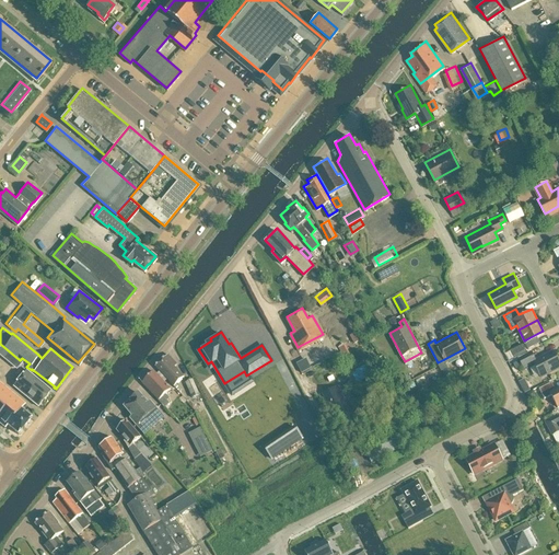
[(522,342),(511,347),(513,354),(525,347),(522,342)]
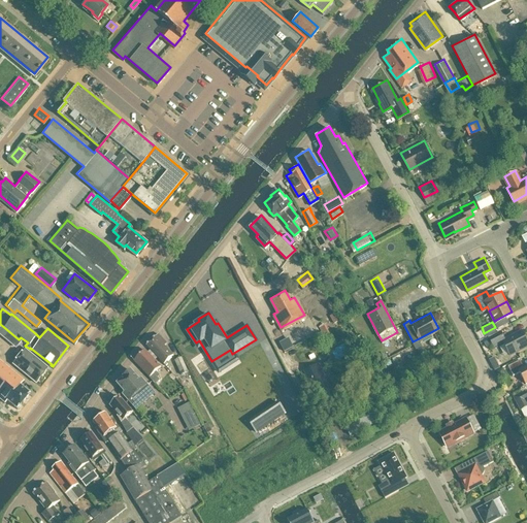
[(0,333),(14,346),(19,339),(0,324),(0,333)]
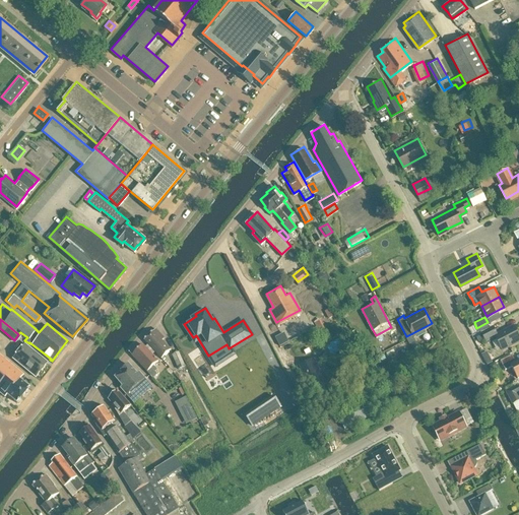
[(492,324),(480,330),(485,338),(495,333),(502,347),(518,337),(518,335),(513,323),(496,332),(492,324)]
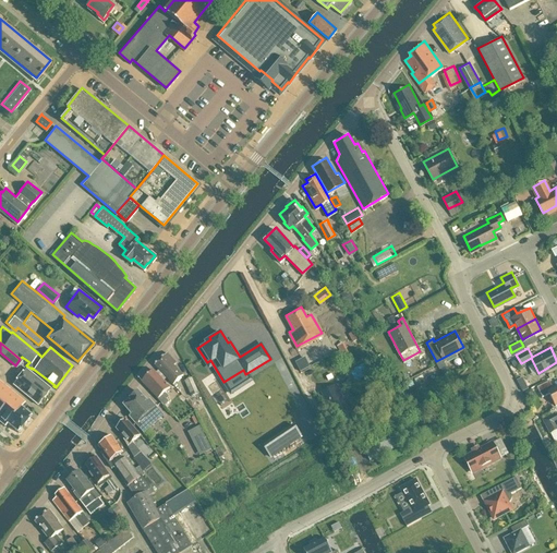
[(174,380),(182,372),(173,362),(176,360),(167,350),(154,362),(174,384),(177,382),(174,380)]
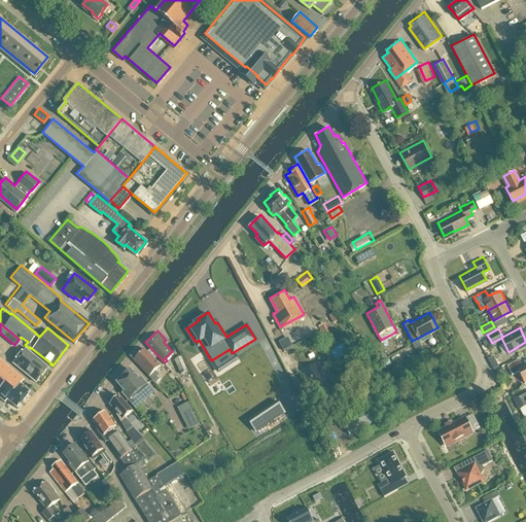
[(11,360),(15,363),(35,379),(46,364),(23,345),(11,360)]
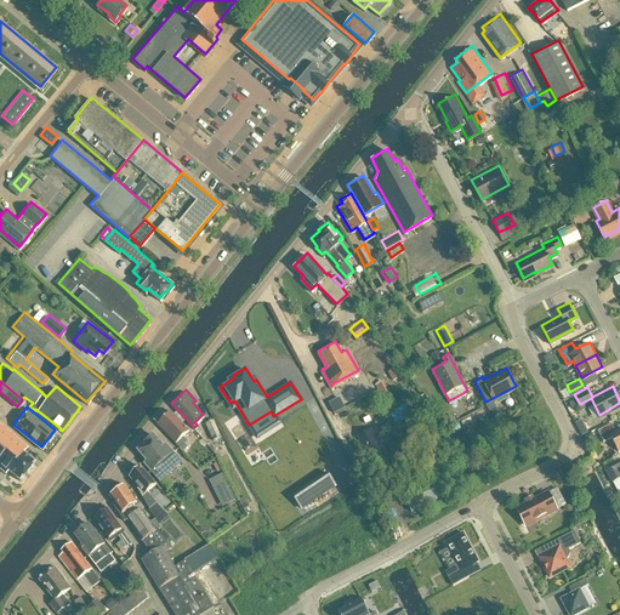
[(182,448),(187,443),(185,440),(187,438),(182,433),(188,428),(170,408),(157,421),(175,440),(182,448)]
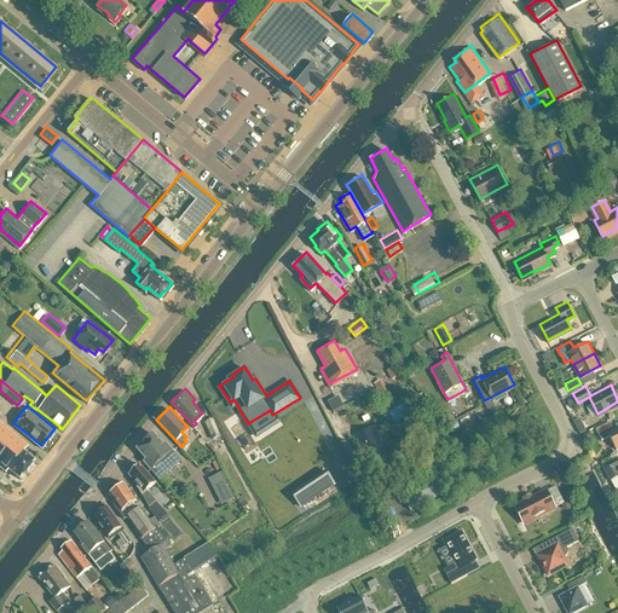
[(212,416),(204,420),(213,437),(219,434),(212,416)]
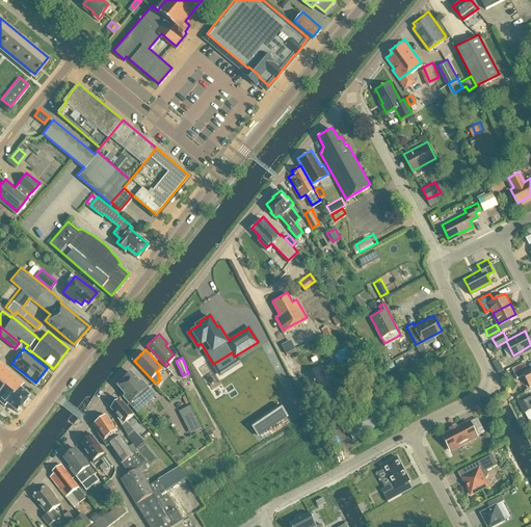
[(523,372),(529,384),(530,383),(530,365),(527,368),(523,360),(511,366),(516,375),(523,372)]
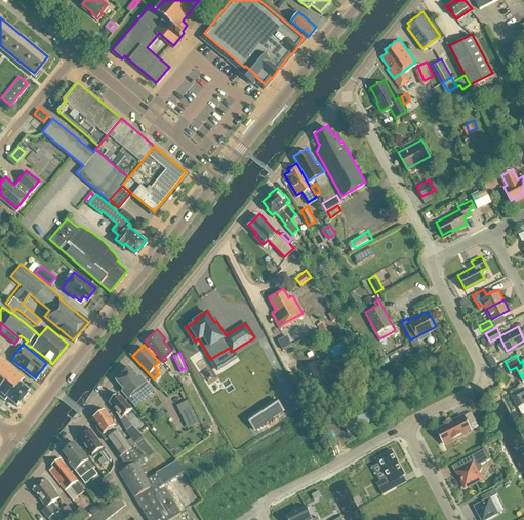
[(16,404),(28,389),(18,381),(23,375),(0,357),(0,395),(4,398),(6,395),(16,404)]
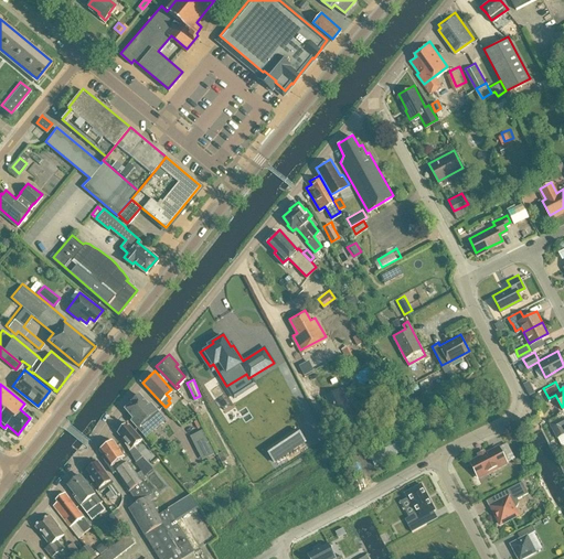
[(337,421),(354,412),(348,398),(347,398),(340,386),(325,394),(332,408),(330,409),(337,421)]
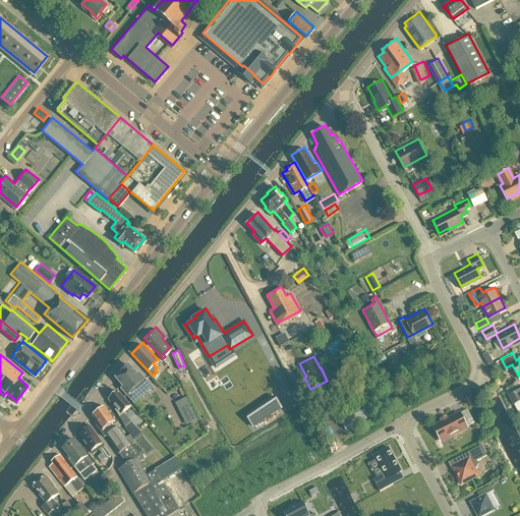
[(143,392),(140,389),(149,382),(138,369),(136,371),(128,362),(121,368),(122,369),(115,376),(122,384),(120,386),(126,392),(133,401),(143,392)]
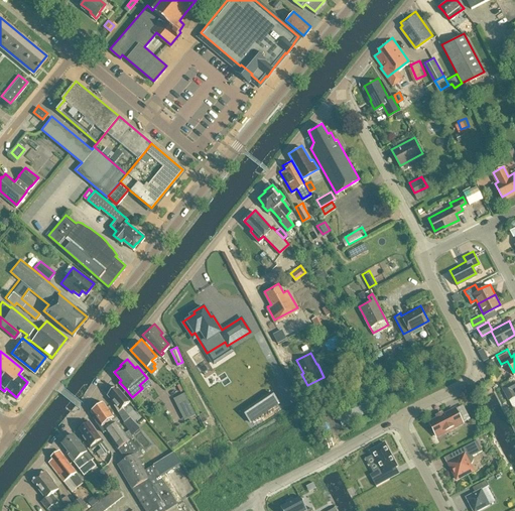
[(514,388),(514,378),(501,385),(508,397),(514,393),(514,391),(513,389),(514,388)]
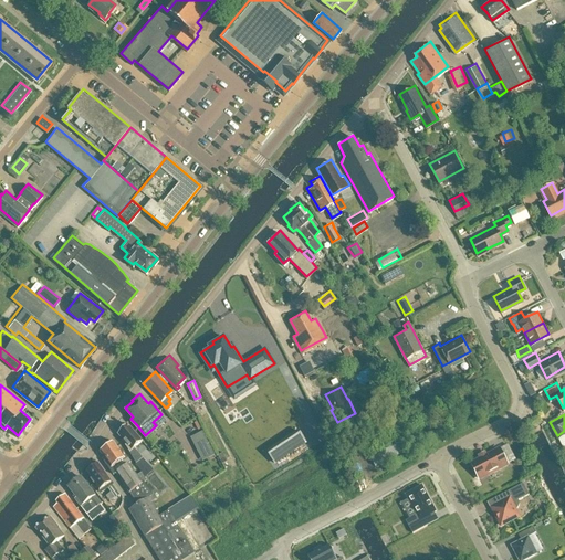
[(144,475),(153,467),(134,445),(142,439),(127,422),(117,431),(126,441),(125,442),(126,444),(144,475)]
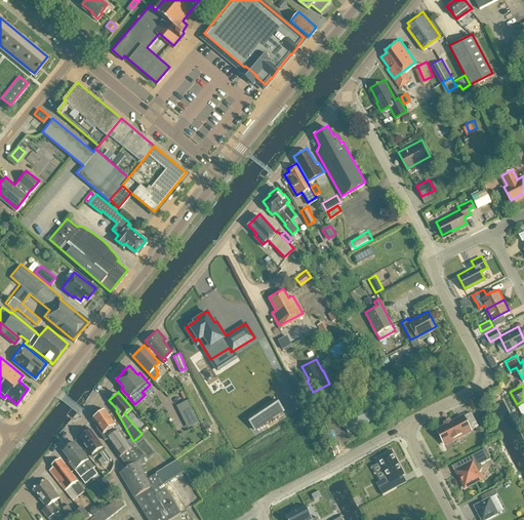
[(190,424),(201,418),(191,396),(179,401),(190,424)]
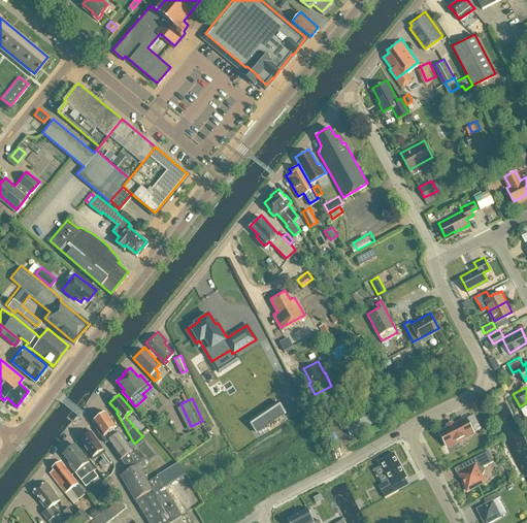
[(277,399),(249,419),(255,429),(285,410),(277,399)]
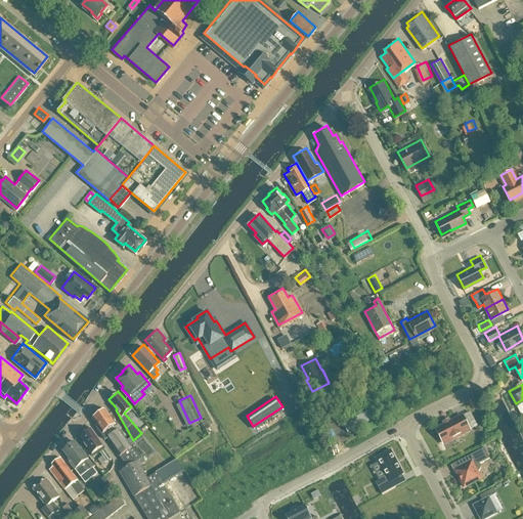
[(97,414),(107,429),(120,422),(109,405),(97,414)]
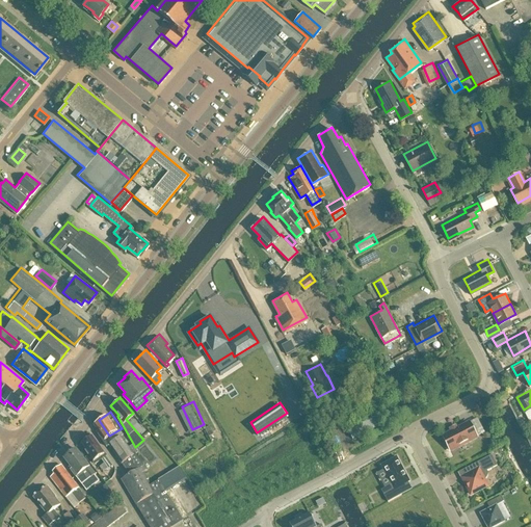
[(468,420),(443,433),(450,447),(476,435),(468,420)]
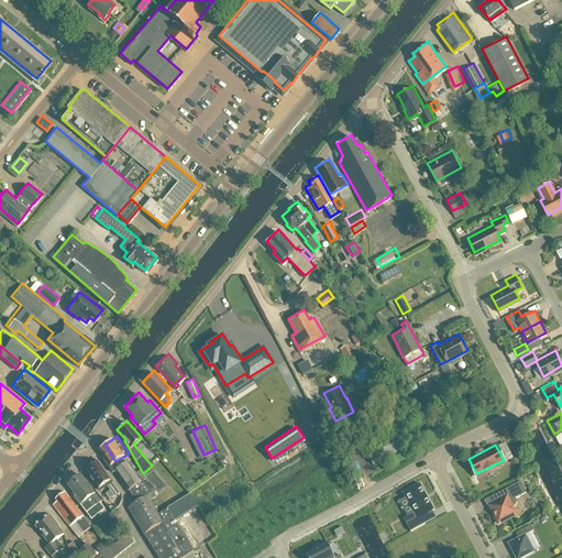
[(226,456),(221,448),(216,451),(220,459),(226,456)]
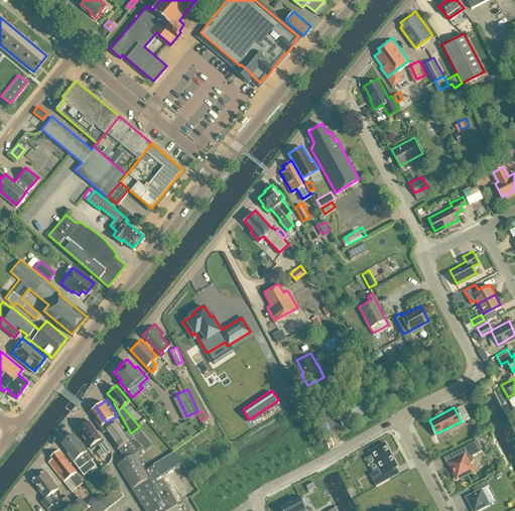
[(105,452),(109,449),(88,419),(77,426),(90,444),(96,440),(105,452)]
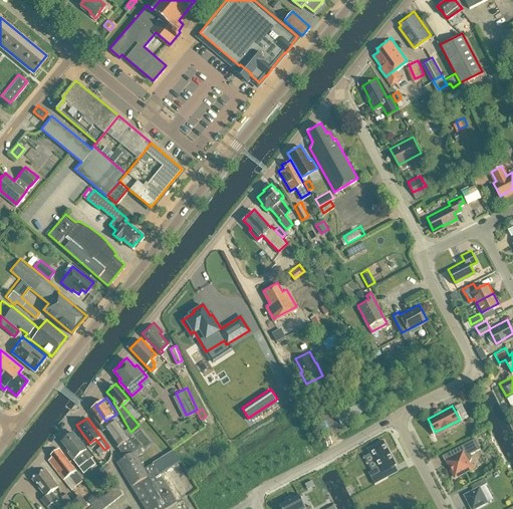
[(399,455),(387,430),(371,438),(380,457),(371,462),(377,474),(393,466),(389,460),(399,455)]
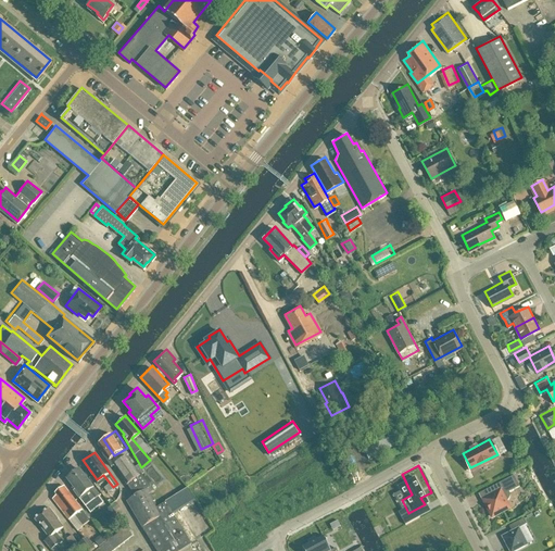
[(99,492),(78,466),(78,467),(76,466),(72,468),(73,472),(66,476),(75,487),(73,488),(85,503),(99,492)]
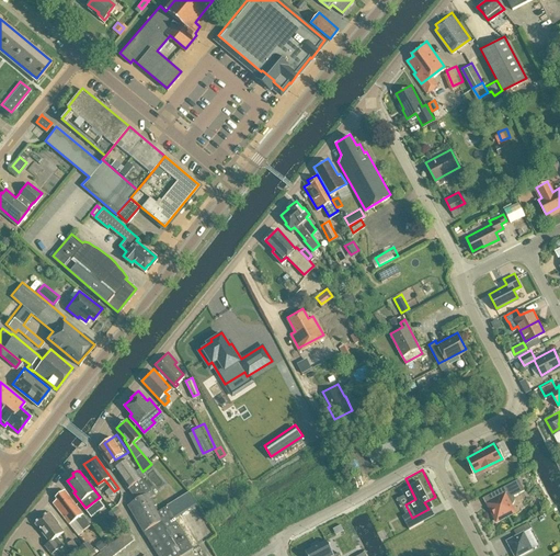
[(514,496),(513,494),(524,488),(517,477),(483,495),(495,519),(510,511),(506,505),(510,502),(511,501),(513,499),(513,497),(514,496)]
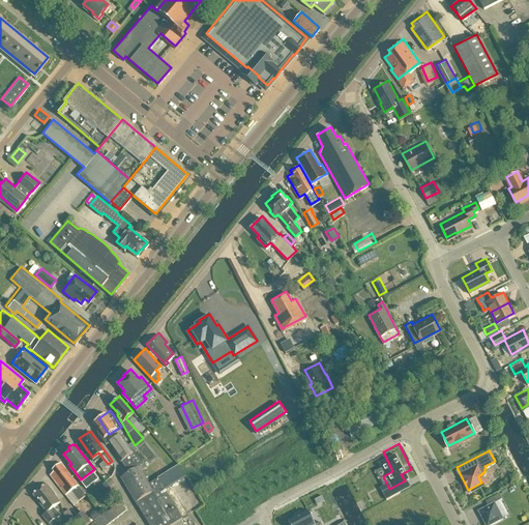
[(78,498),(85,493),(60,461),(52,467),(54,469),(50,472),(65,492),(70,488),(78,498)]
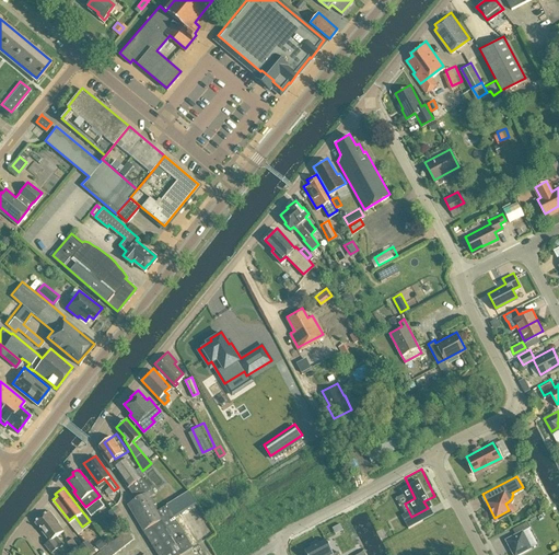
[(45,542),(51,551),(54,554),(60,554),(65,552),(59,544),(62,542),(56,534),(63,528),(57,520),(58,520),(49,508),(34,520),(49,539),(45,542)]
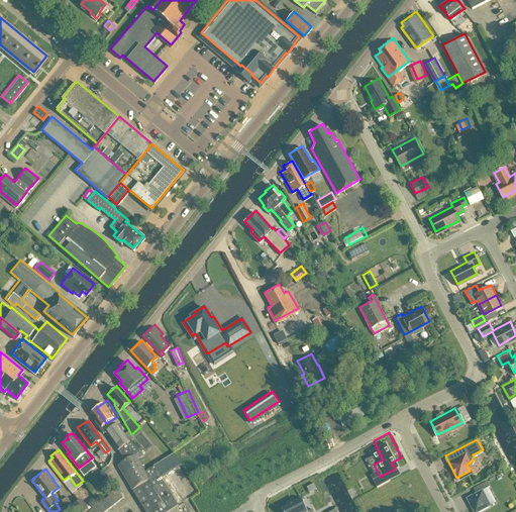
[(481,482),(484,487),(489,484),(486,479),(481,482)]
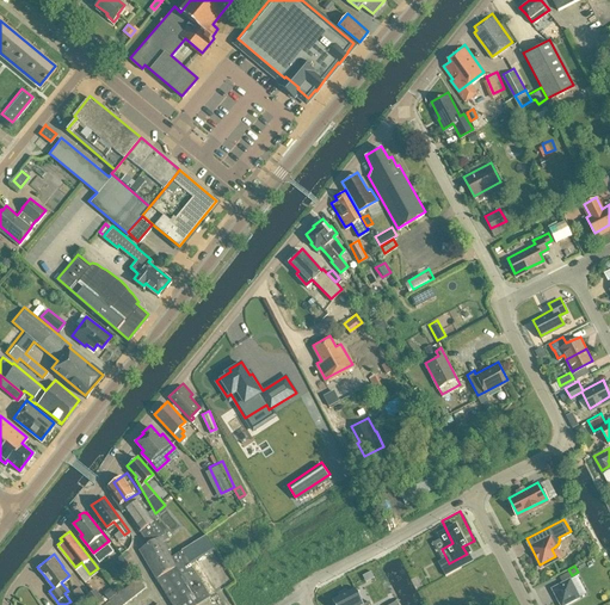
[(579,594),(570,576),(550,586),(561,604),(579,594)]
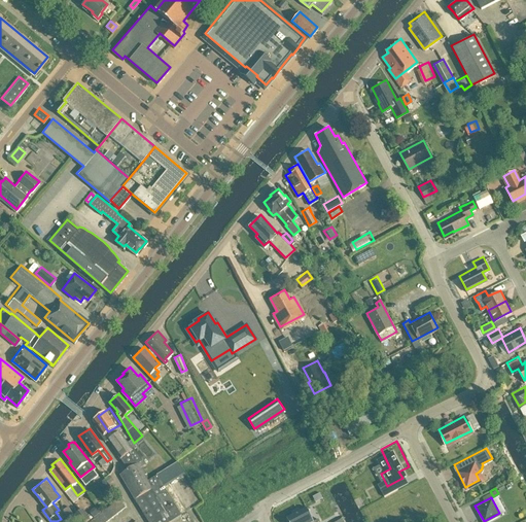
[(75,516),(68,503),(62,508),(70,520),(75,516)]
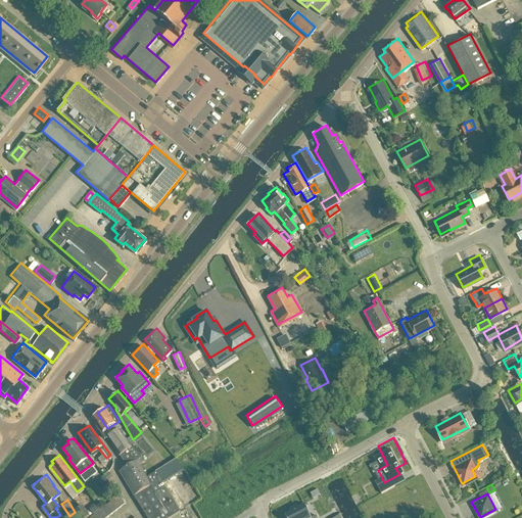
[(311,515),(303,501),(296,505),(295,503),(289,506),(290,508),(283,511),(286,517),(318,517),(315,513),(311,515)]
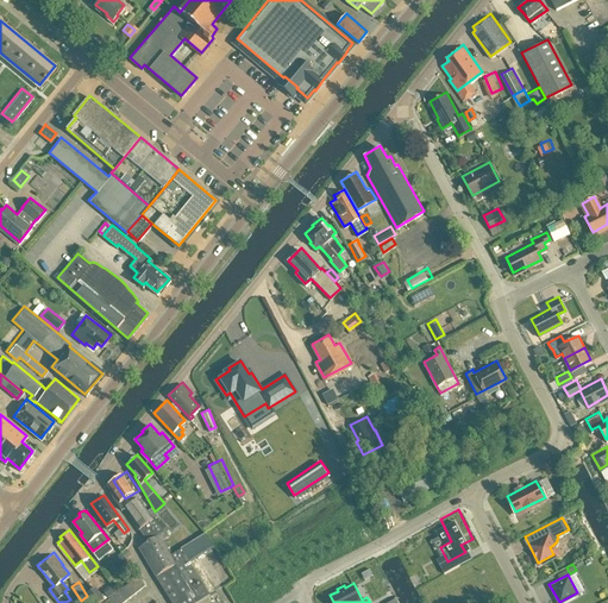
[(94,602),(104,597),(94,585),(86,592),(93,602),(94,602)]
